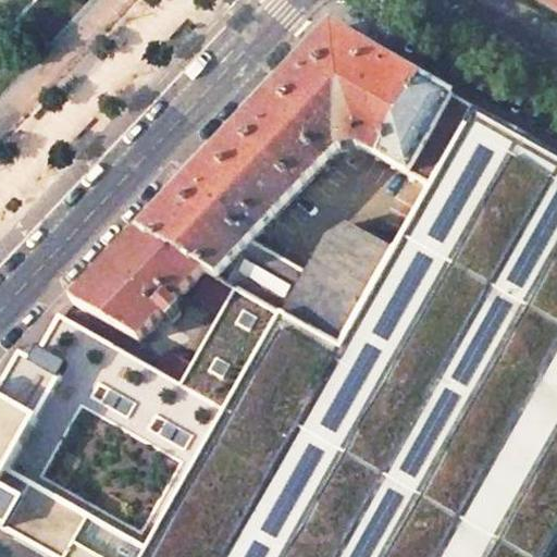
[(477,111),(333,29),(232,136),(140,234),(207,272),(209,273),(237,289),(339,348),(395,254),(346,225),(327,236),(307,272),(252,242),(338,151),(361,148),(432,189),(477,111)]
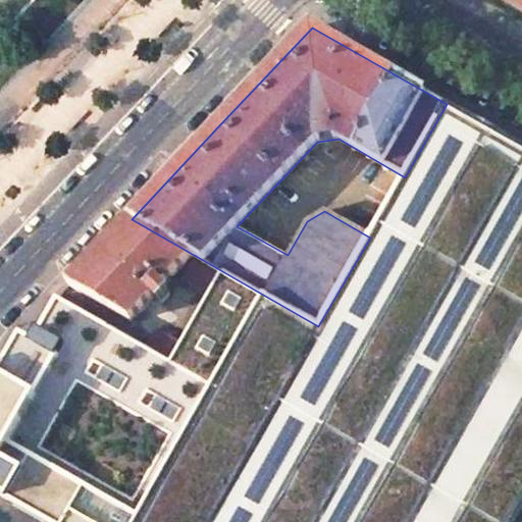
[(521,521),(521,147),(447,104),(405,177),(370,238),(318,326),(222,271),(209,295),(180,344),(170,361),(147,348),(58,298),(0,401),(0,498),(7,502),(6,503),(11,506),(14,501),(49,520),(51,521),(521,521)]
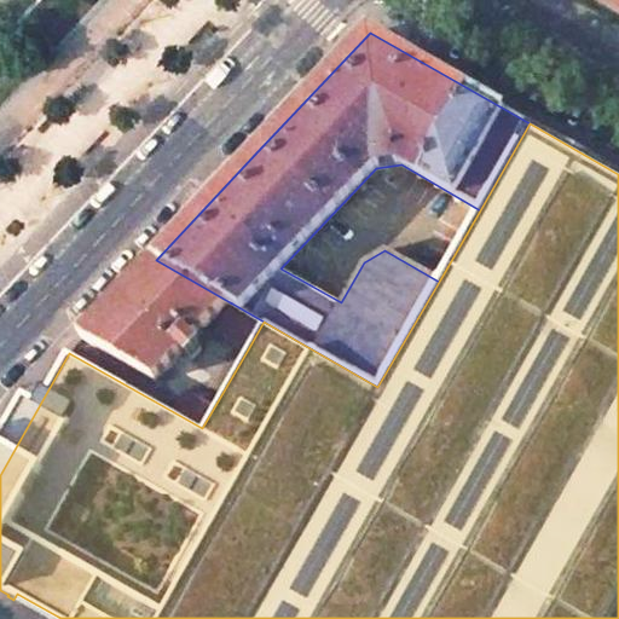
[(441,207),(418,194),(394,236),(416,249),(441,207)]
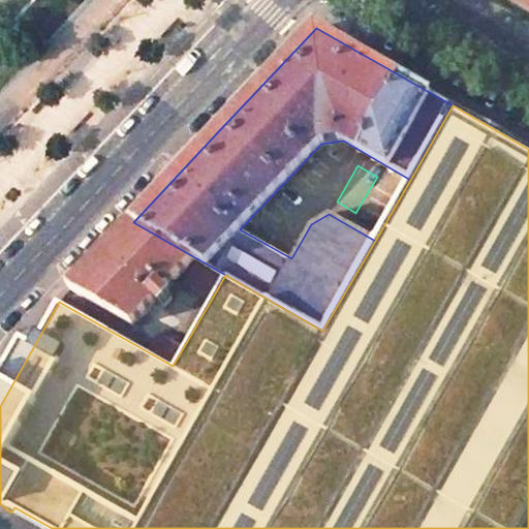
[(196,258),(133,222),(69,289),(132,324),(196,258)]
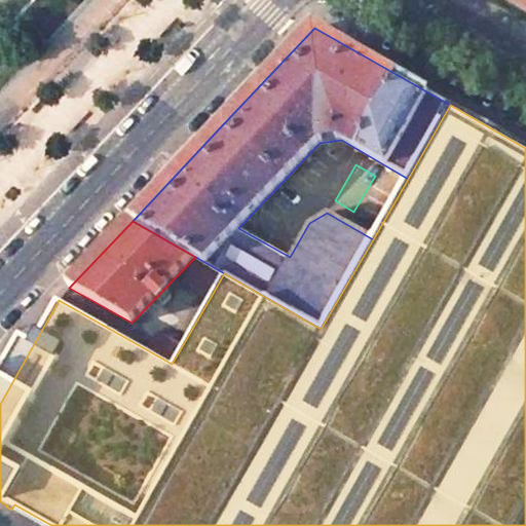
[(224,273),(197,258),(183,282),(211,297),(224,273)]
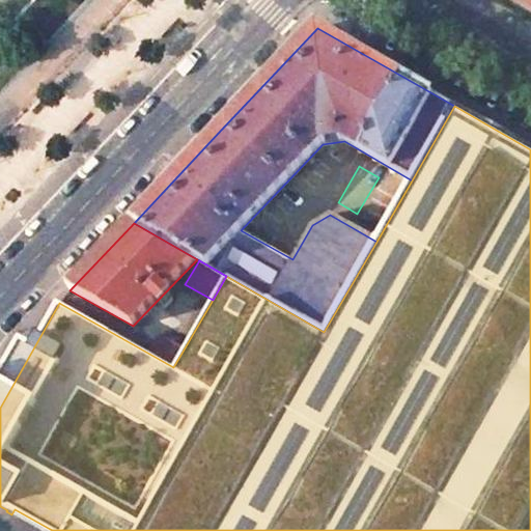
[(184,350),(160,335),(149,354),(173,367),(184,350)]
